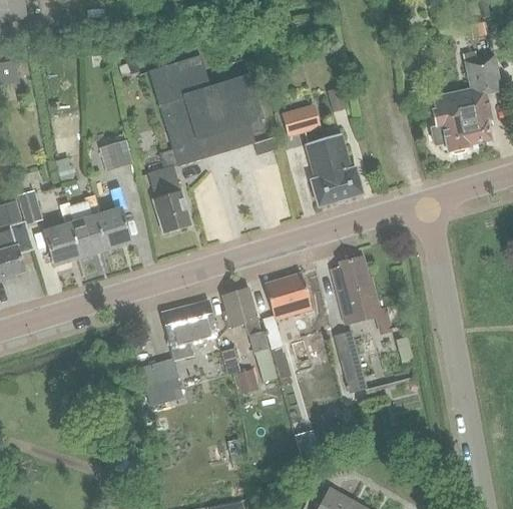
[(0,0),(0,20),(27,16),(24,0),(0,0)]
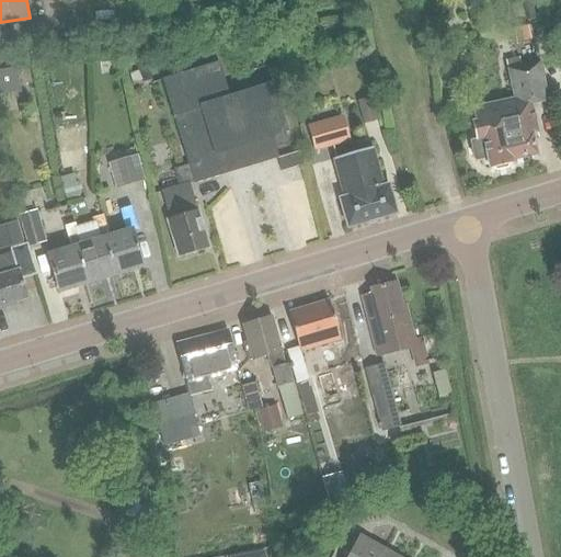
[(529,23),(513,26),(516,41),(533,36),(529,23)]
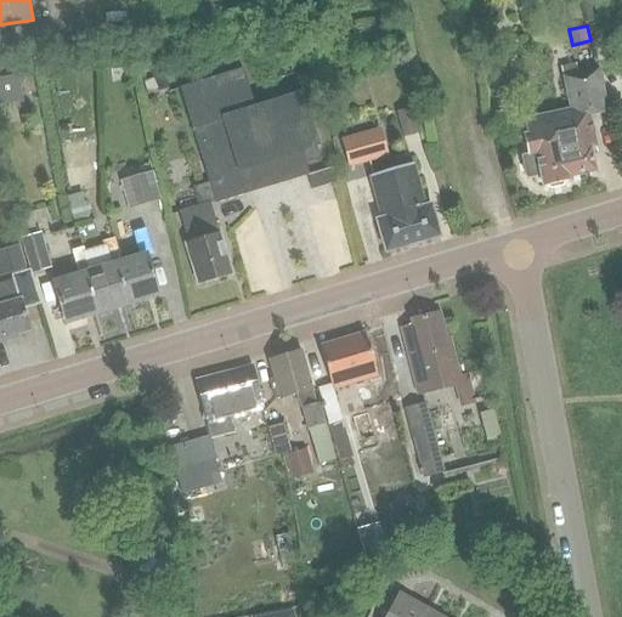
[(561,64),(563,73),(570,106),(524,117),(526,131),(524,131),(529,152),(521,153),(526,174),(539,171),(542,182),(544,182),(550,185),(550,186),(563,184),(563,182),(566,177),(569,176),(567,174),(595,168),(591,145),(597,143),(591,112),(609,108),(598,66),(578,69),(576,61),(561,64)]
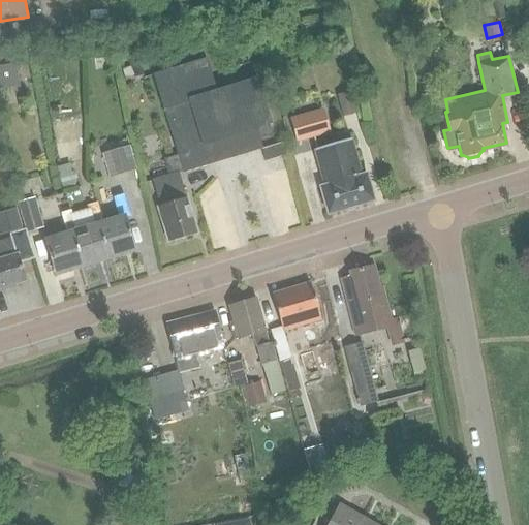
[(207,55),(153,71),(178,152),(183,168),(183,170),(184,170),(219,159),(216,150),(212,139),(201,142),(187,95),(217,87),(207,55)]
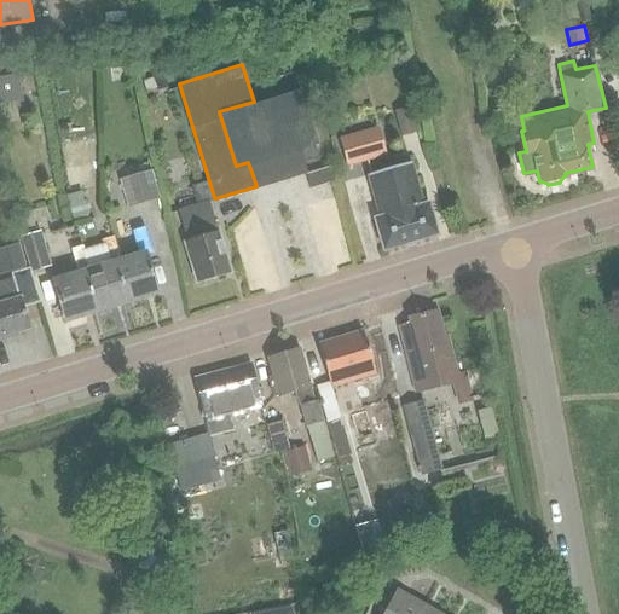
[(154,73),(158,87),(167,85),(167,82),(163,69),(154,73)]
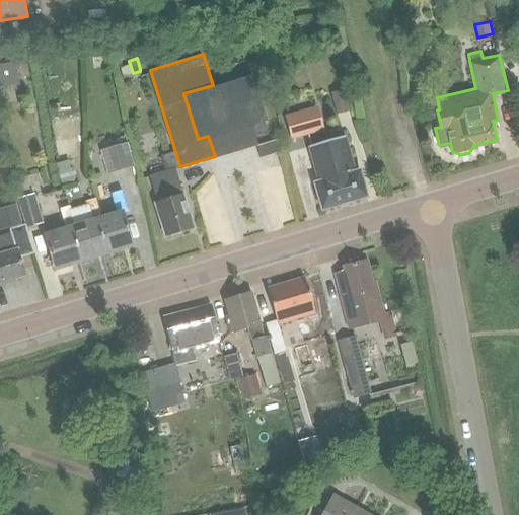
[(10,84),(19,82),(16,60),(0,62),(0,79),(1,85),(10,84)]
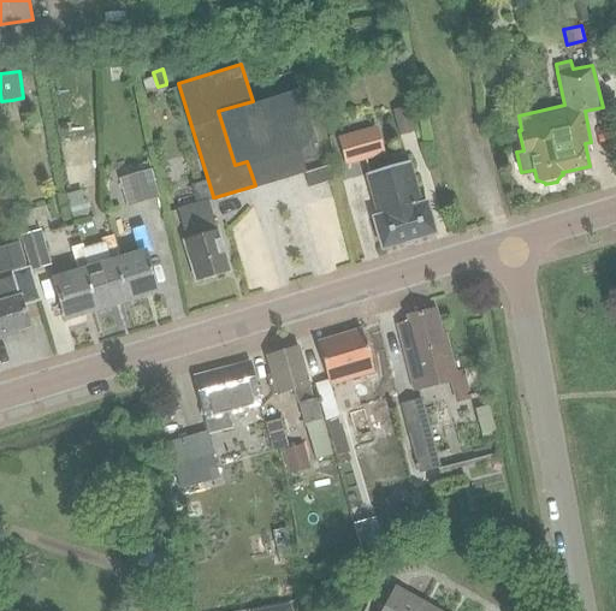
[(253,101),(218,111),(235,165),(247,161),(252,175),(301,159),(318,154),(314,142),(315,142),(300,87),(253,101)]
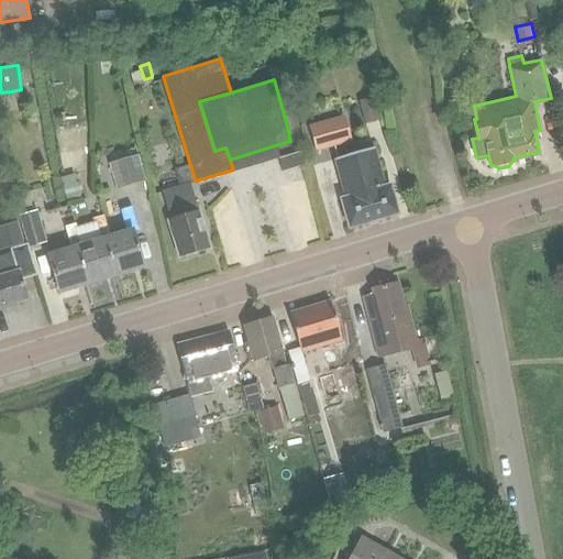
[(379,118),(373,95),(359,98),(365,122),(379,118)]
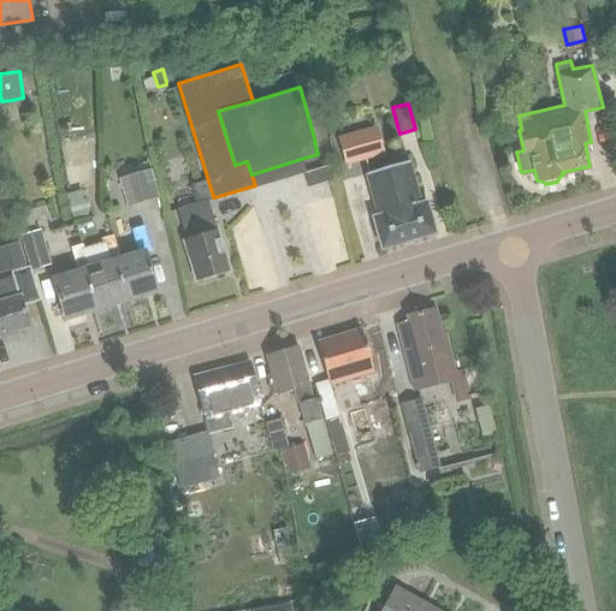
[(377,123),(337,135),(347,164),(357,160),(385,152),(377,123)]
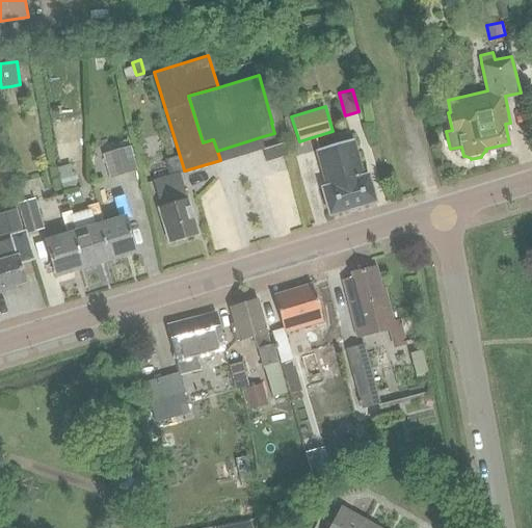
[(353,137),(316,148),(326,184),(322,185),(330,213),(376,200),(368,173),(364,174),(353,137)]
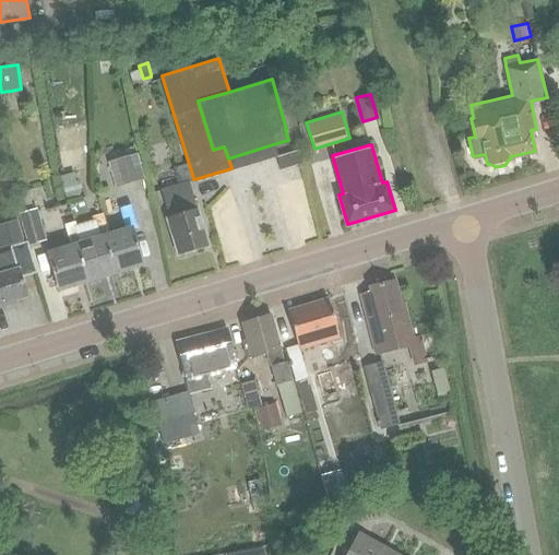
[(299,148),(276,154),(281,167),(302,160),(299,148)]
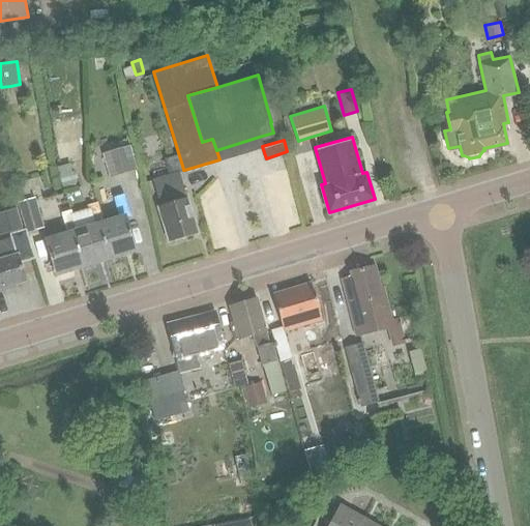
[(129,144),(102,151),(106,163),(110,176),(137,168),(129,144)]
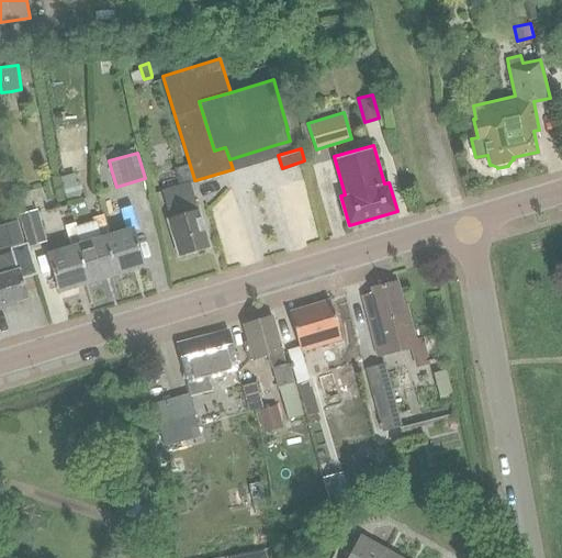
[(179,183),(163,188),(171,216),(168,218),(179,254),(209,244),(202,221),(204,220),(200,208),(198,208),(189,180),(194,179),(189,162),(173,166),(179,183)]
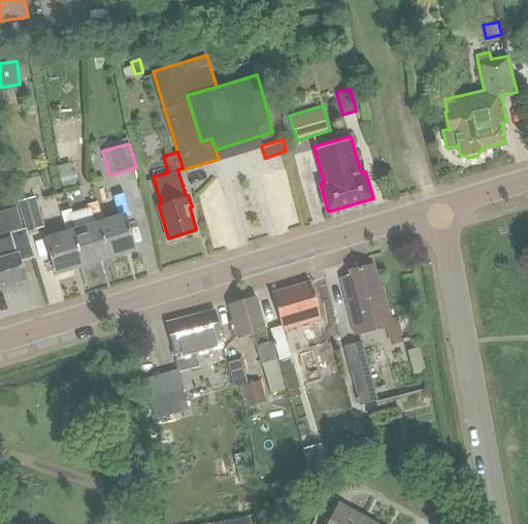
[(26,178),(15,182),(20,194),(30,191),(26,178)]
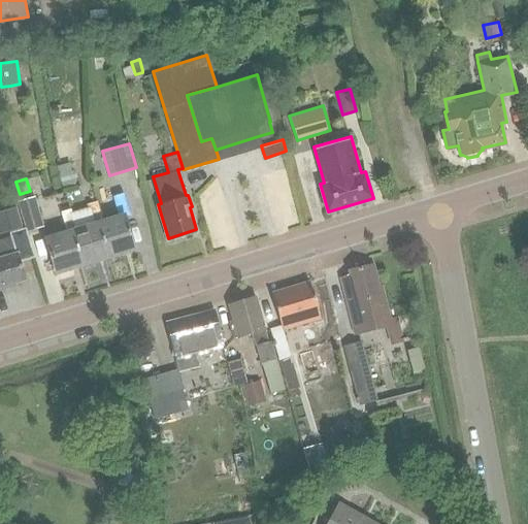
[(108,256),(135,248),(125,214),(130,213),(124,192),(113,194),(120,214),(103,219),(98,221),(108,256)]
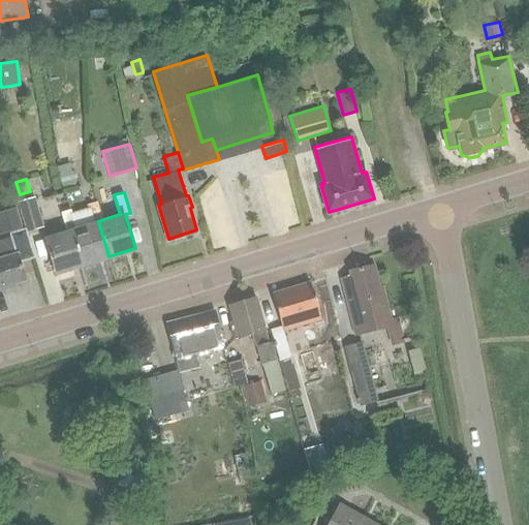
[(29,196),(18,201),(27,230),(43,225),(34,195),(29,196)]
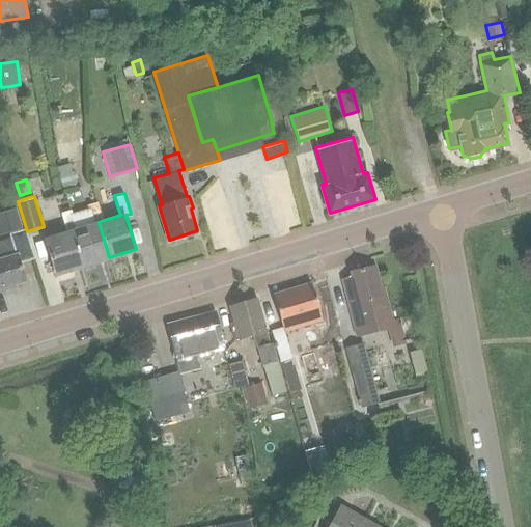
[(99,222),(104,220),(98,200),(88,203),(94,223),(77,228),(72,230),(82,266),(109,257),(99,222)]
